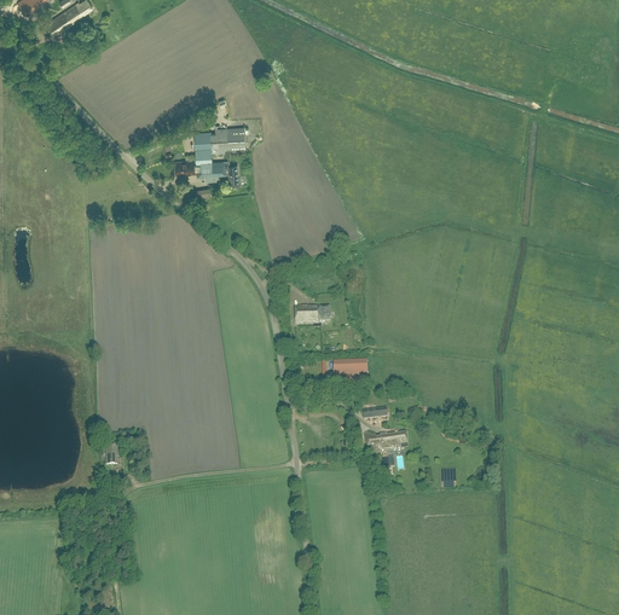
[(93,5),(90,0),(80,0),(77,0),(45,22),(53,33),(59,29),(58,28),(62,25),(63,27),(76,17),(76,16),(80,13),(81,15),(84,12),(84,11),(93,5)]
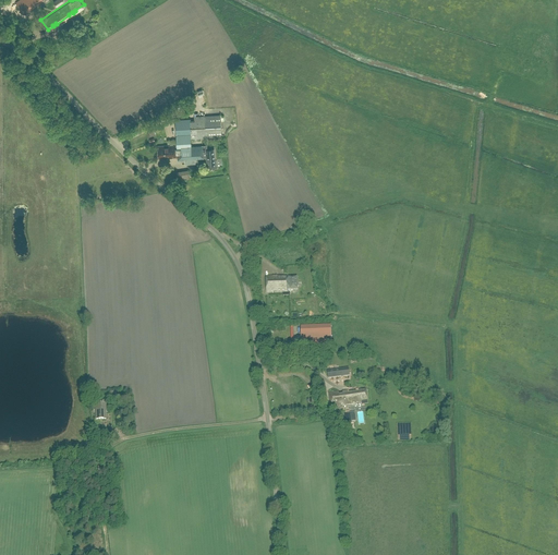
[(75,20),(61,28),(67,37),(82,28),(75,20)]
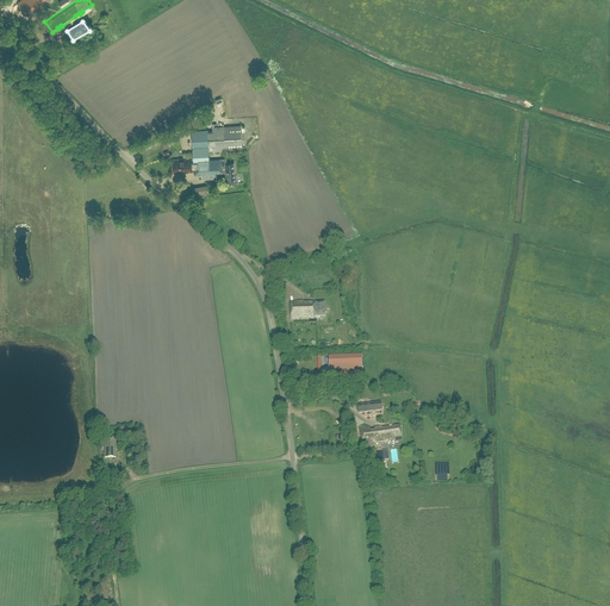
[(209,157),(209,156),(209,148),(242,145),(241,123),(207,124),(207,129),(192,130),(193,158),(197,158),(209,157)]
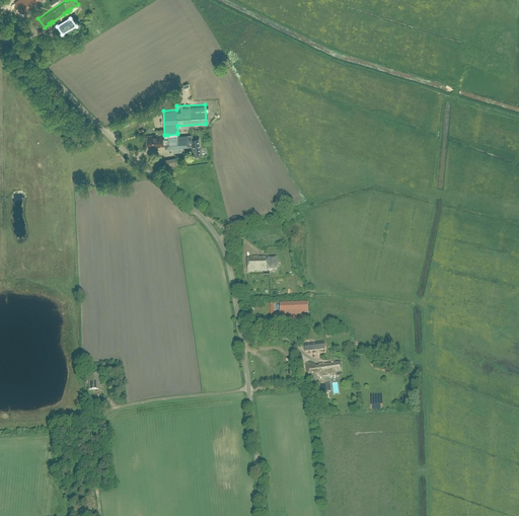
[(191,136),(193,136),(193,132),(188,132),(188,133),(177,133),(177,134),(178,145),(190,144),(190,143),(192,143),(191,136)]
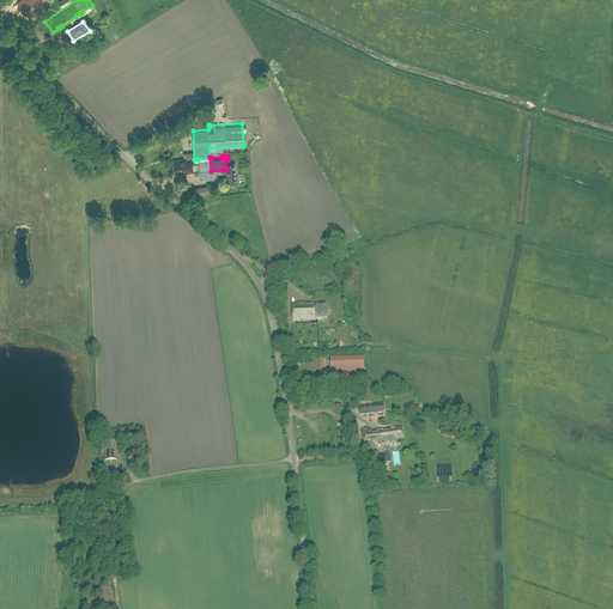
[(199,168),(198,159),(194,159),(192,159),(192,157),(180,157),(180,158),(173,158),(174,169),(182,168),(182,169),(188,169),(188,168),(199,168)]
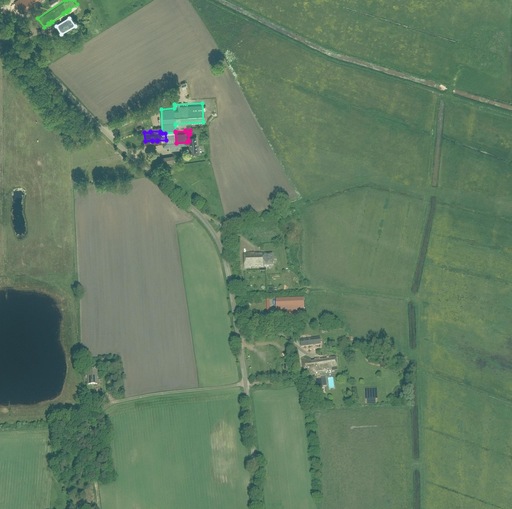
[(175,132),(165,133),(166,140),(167,142),(169,142),(170,147),(176,147),(175,143),(176,143),(175,132)]
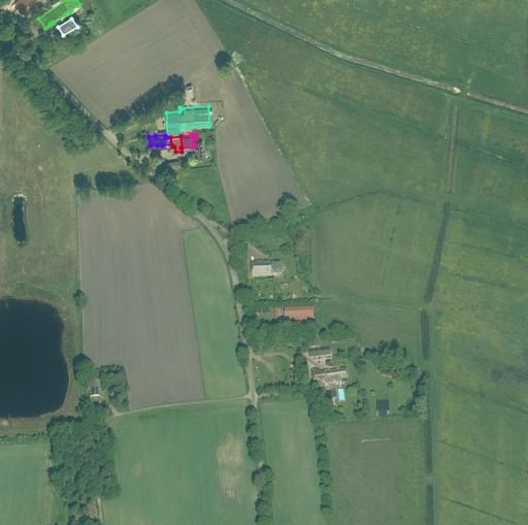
[(202,137),(196,138),(194,138),(195,145),(196,156),(205,156),(204,150),(203,150),(202,137)]
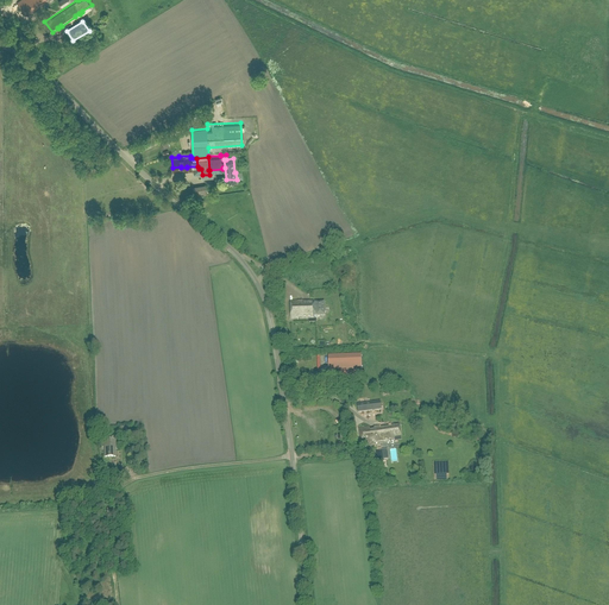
[(194,196),(205,196),(205,182),(194,183),(194,196)]
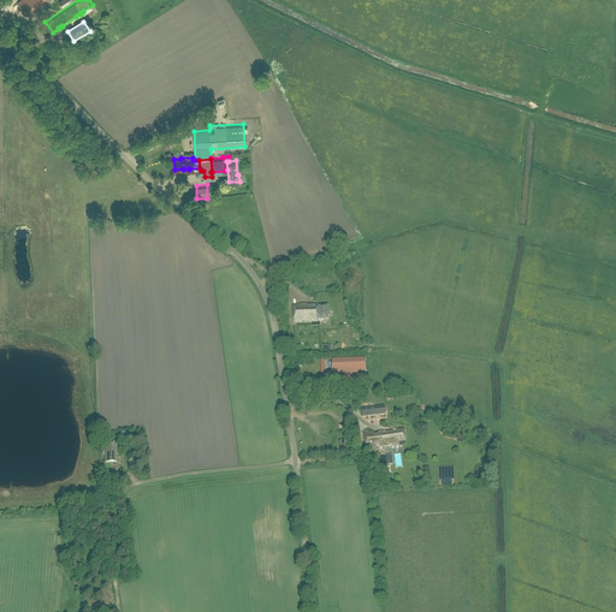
[(294,303),(294,320),(319,319),(319,318),(329,316),(327,303),(317,303),(317,302),(313,302),(294,303)]
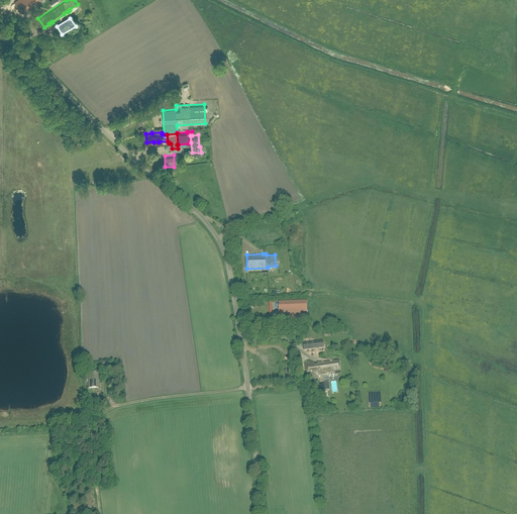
[(280,313),(307,312),(307,298),(279,300),(280,313)]
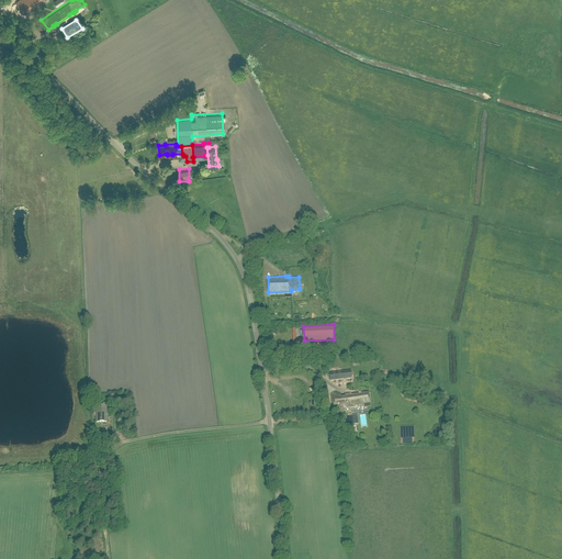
[(351,368),(329,371),(330,378),(351,376),(351,368)]
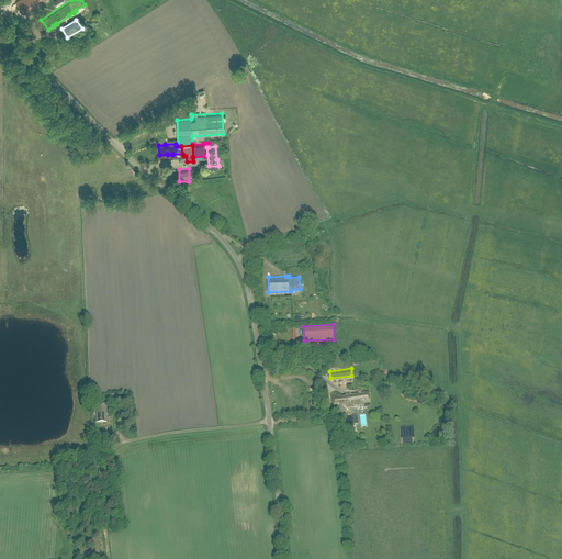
[(361,391),(360,390),(353,391),(355,392),(351,392),(350,391),(345,392),(345,394),(341,395),(340,392),(332,393),(334,406),(363,403),(363,401),(370,400),(369,390),(361,391)]
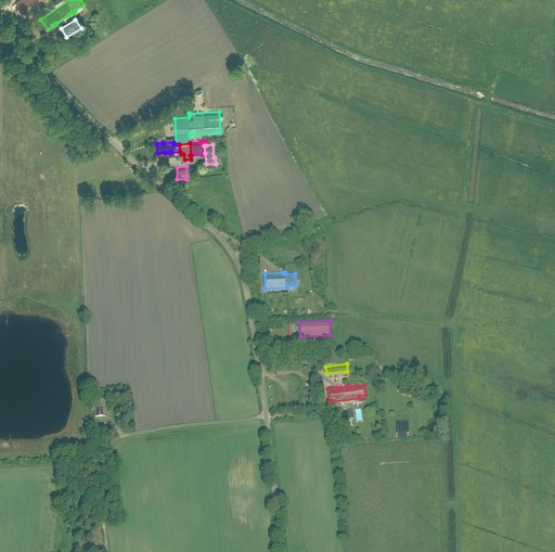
[(95,414),(105,413),(105,399),(95,399),(95,414)]
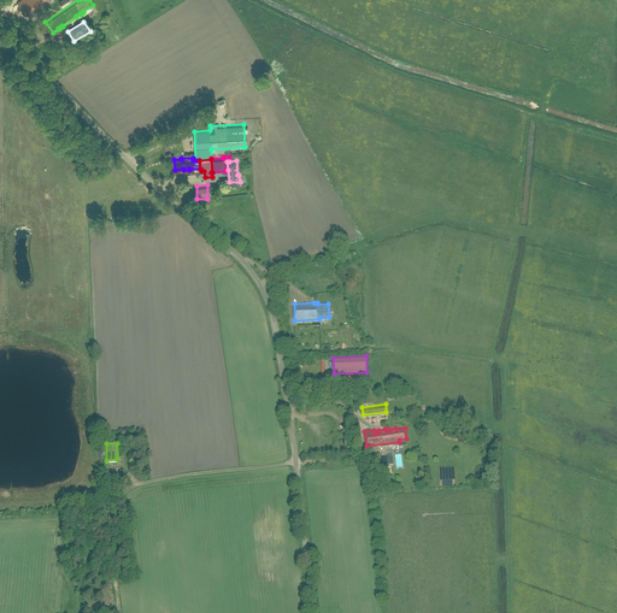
[(388,454),(388,453),(380,453),(381,458),(382,458),(383,466),(389,465),(389,463),(392,461),(391,454),(388,454)]
